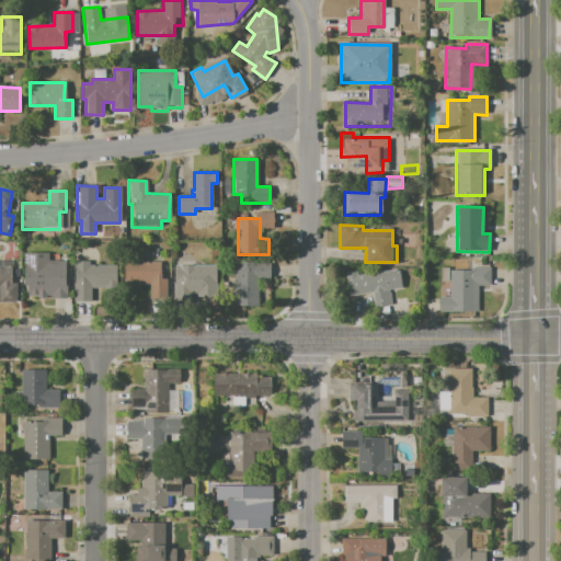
[(23,251),(48,252),(48,261),(67,261),(66,298),(26,297),(26,287),(22,287),(23,251)]
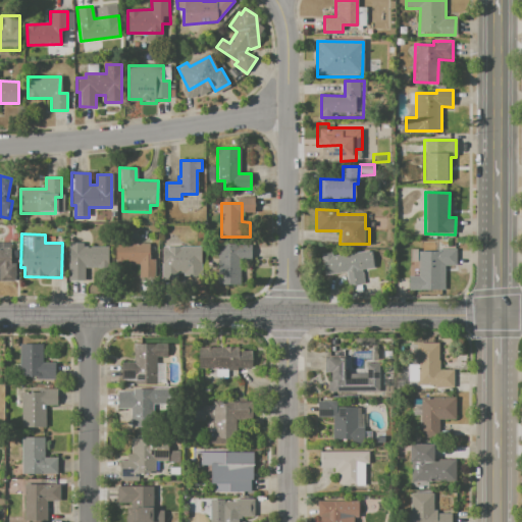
[(166,237),(172,239),(170,245),(164,243),(166,237)]
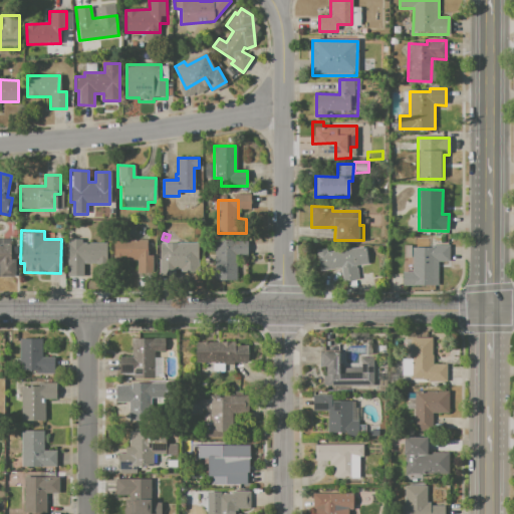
[(0,237),(8,237),(8,258),(13,258),(13,276),(0,275),(0,237)]
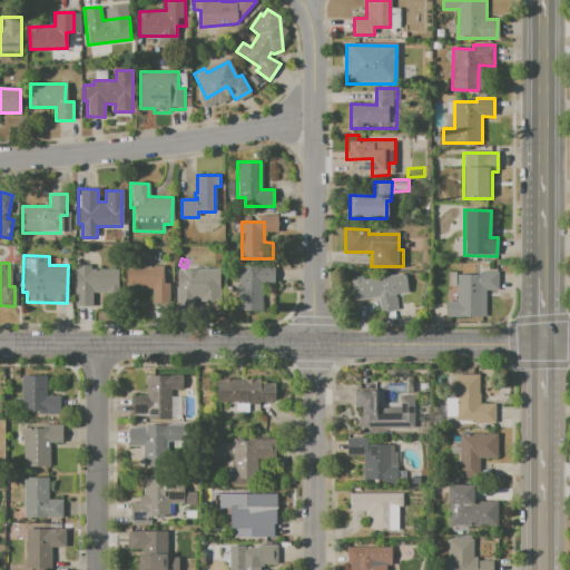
[(126,268),(163,264),(166,297),(153,300),(151,287),(128,290),(126,268)]
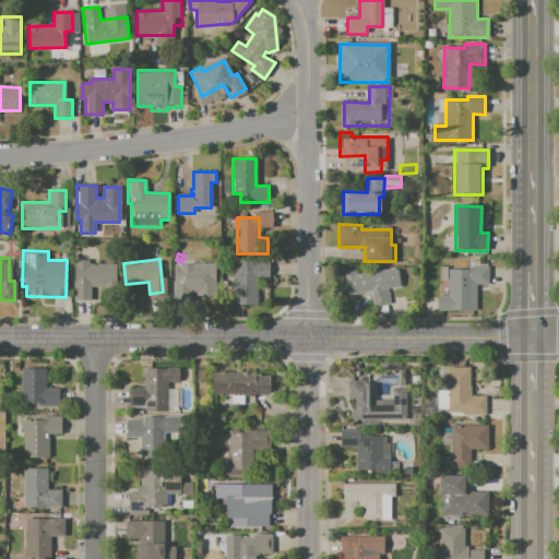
[(234,261),(253,261),(253,263),(270,263),(269,278),(258,278),(257,305),(234,305),(234,261)]
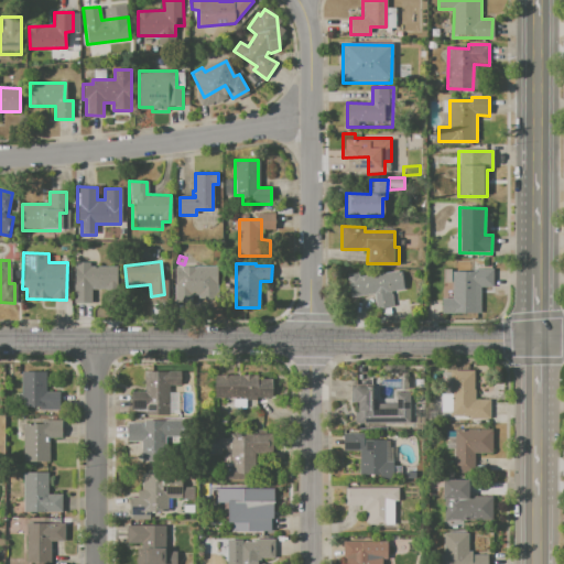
[(179,266),(217,267),(216,291),(192,290),(192,300),(177,300),(179,266)]
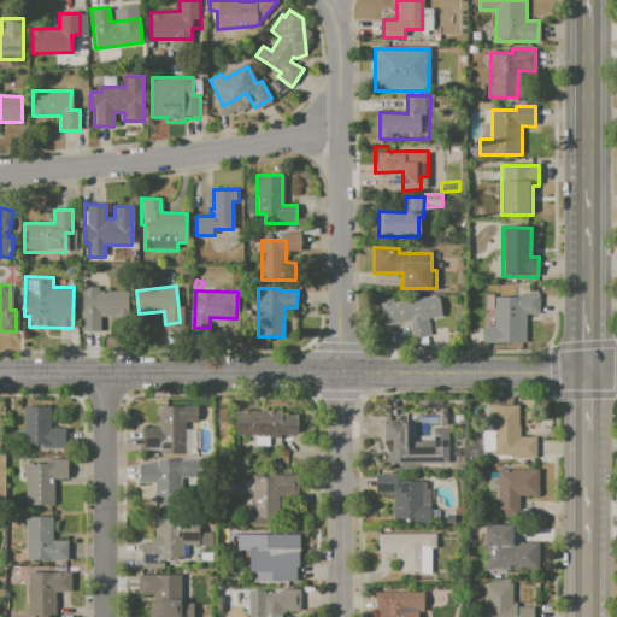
[(83,293),(121,292),(121,313),(98,315),(98,330),(84,330),(83,293)]
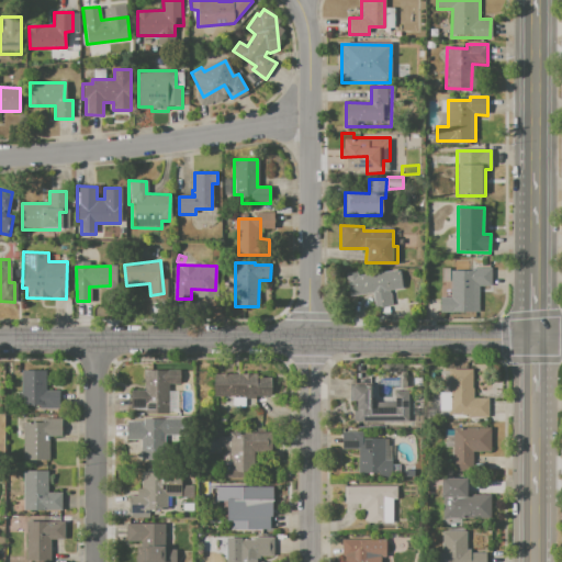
[(450,271),(474,271),(474,268),(492,268),(491,288),(479,288),(479,313),(440,312),(440,296),(450,296),(450,271)]
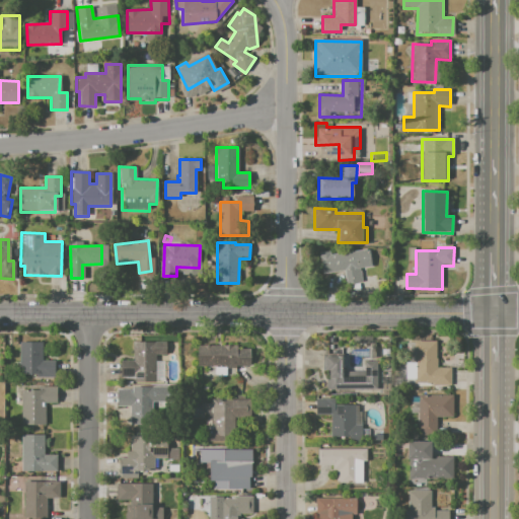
[(318,252),(330,250),(331,255),(369,249),(372,267),(361,269),(363,282),(345,285),(343,272),(321,275),(318,252)]
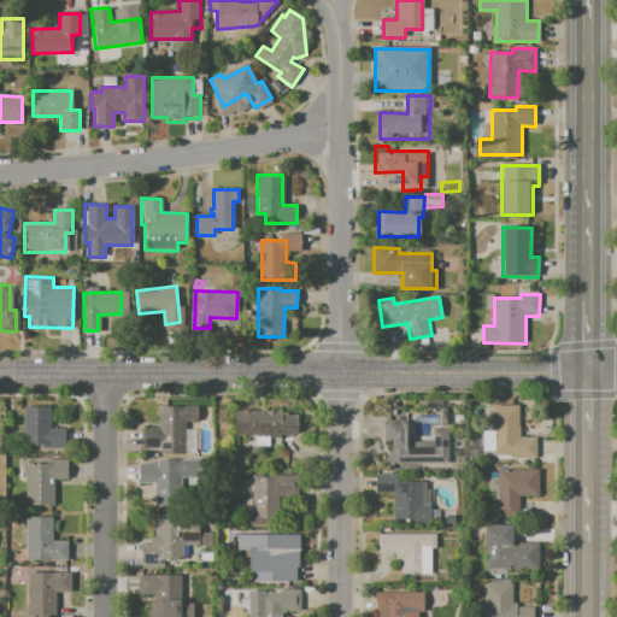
[(492,406),(518,405),(519,438),(536,438),(536,459),(515,459),(513,456),(493,457),(493,450),(485,450),(483,407),(492,407),(492,406)]
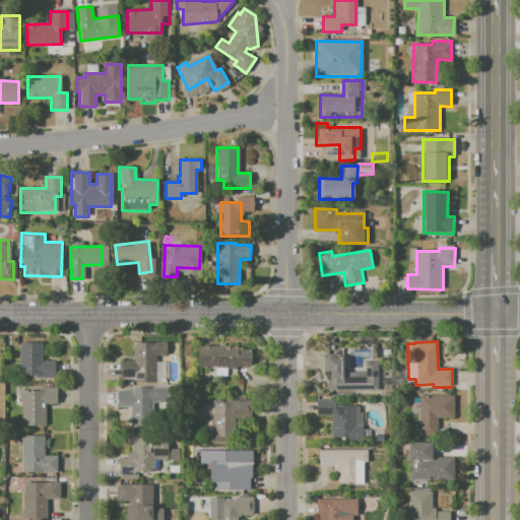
[(19,342),(42,342),(42,362),(55,362),(55,378),(19,377),(19,342)]
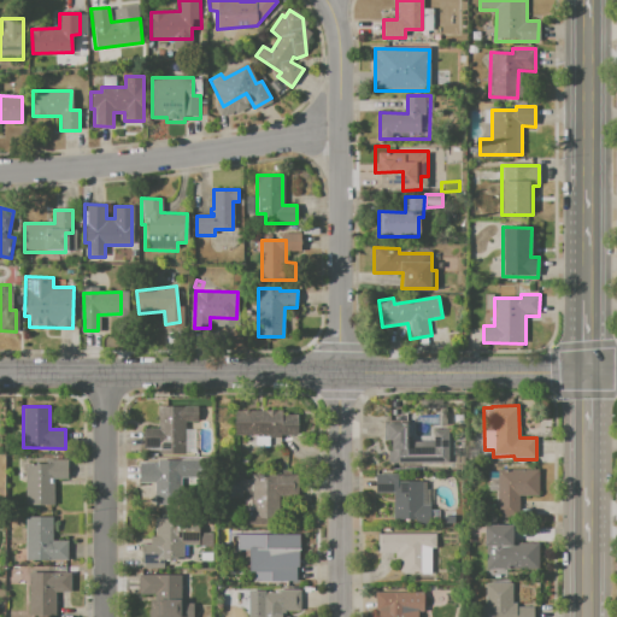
[(142,429),(158,428),(158,406),(198,406),(199,422),(184,423),(184,454),(159,454),(159,448),(144,448),(142,429)]
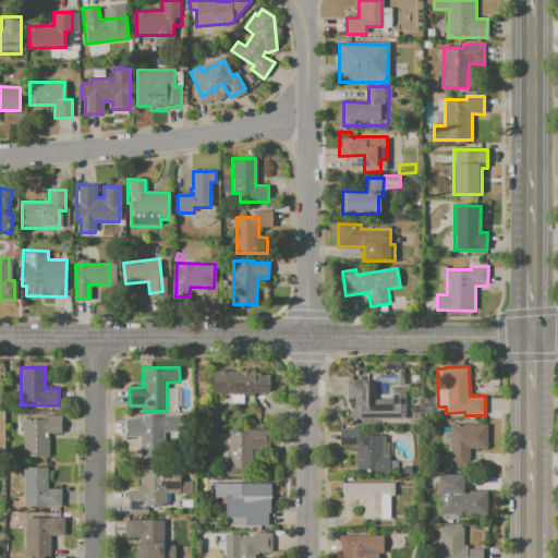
[(213,372),(256,372),(256,376),(269,376),(269,395),(213,395),(213,372)]
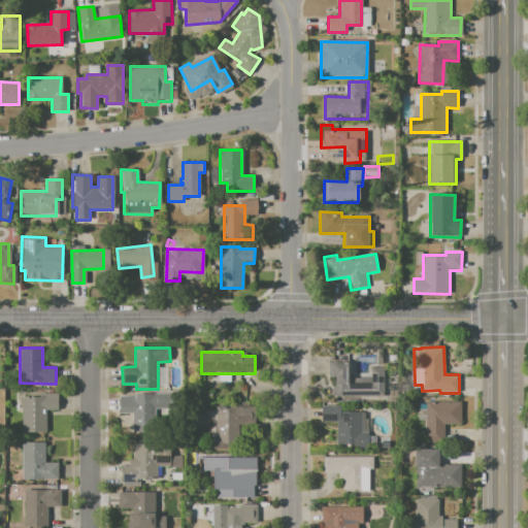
[(330,362),(348,362),(348,378),(370,378),(370,366),(384,366),(385,397),(330,397),(330,387),(334,387),(334,376),(330,376),(330,362)]
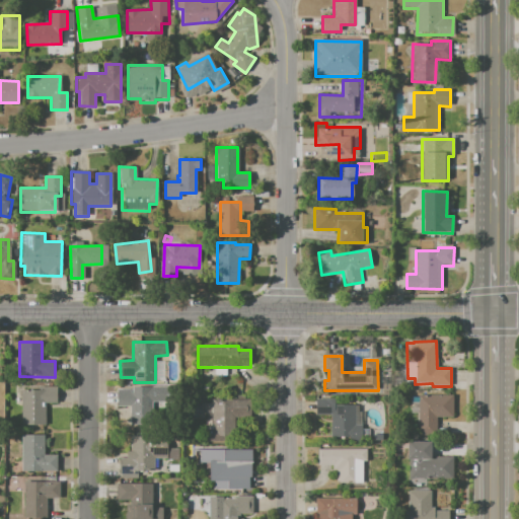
[(21,389),(39,389),(39,385),(57,386),(57,401),(45,401),(45,425),(21,425),(21,389)]
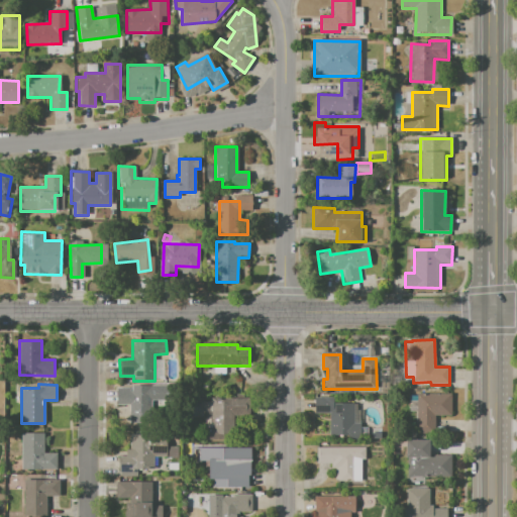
[(116,388),(131,388),(131,385),(152,385),(152,422),(129,422),(129,406),(116,406),(116,388)]
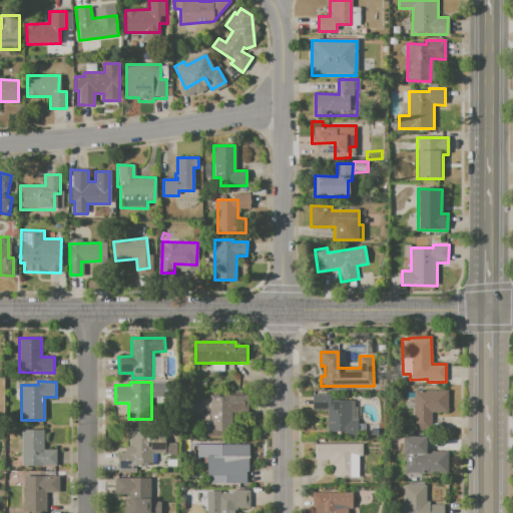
[(414,391),(448,391),(448,412),(431,412),(431,429),(413,429),(414,391)]
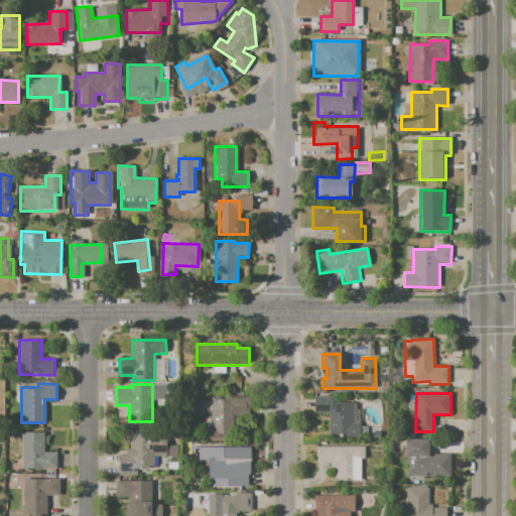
[(407,395),(414,395),(415,411),(408,411),(407,395)]
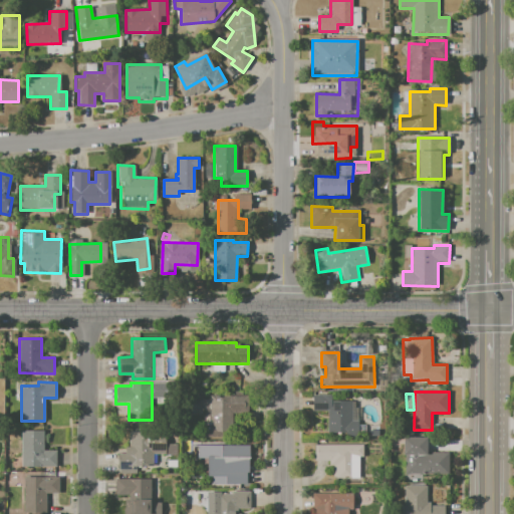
[(311,395),(331,395),(330,402),(346,402),(346,398),(361,398),(361,425),(349,425),(349,433),(326,433),(326,412),(311,412),(311,395)]
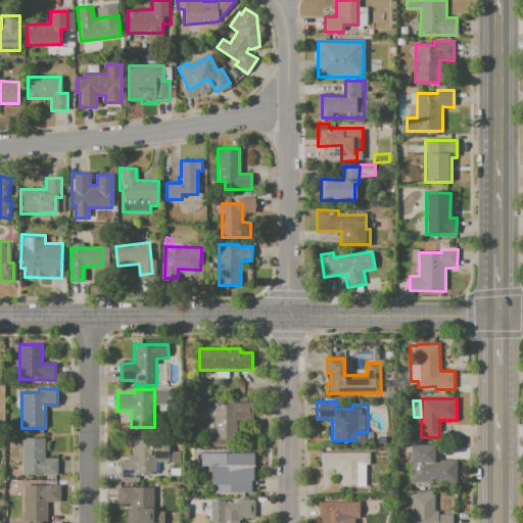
[(216,402),(250,402),(250,423),(236,422),(236,444),(204,444),(204,432),(215,433),(216,402)]
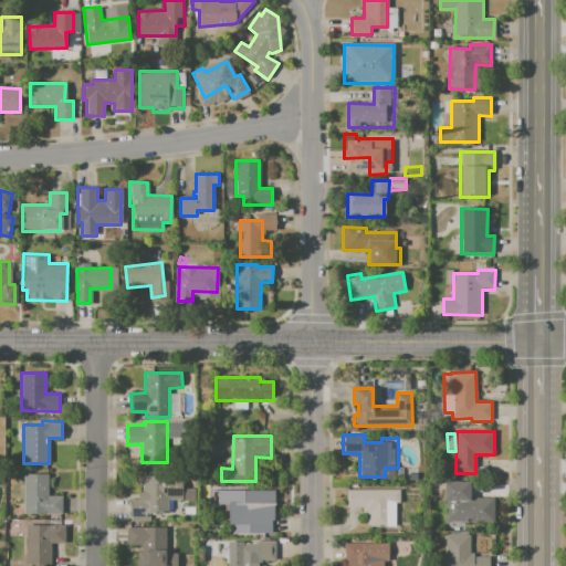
[(23,474),(48,474),(48,496),(61,496),(61,514),(23,514),(23,474)]
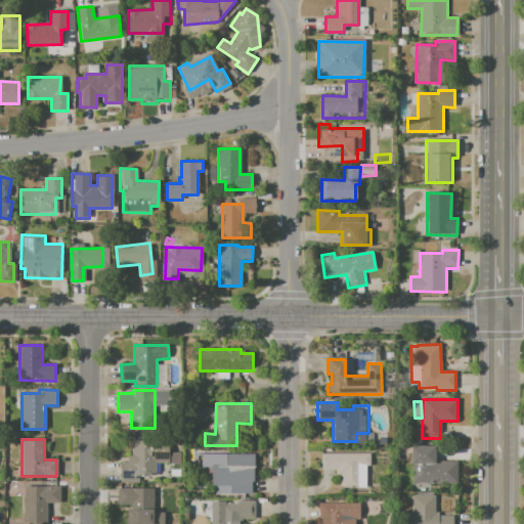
[(131,441),(150,440),(150,450),(168,450),(168,463),(156,463),(156,476),(134,476),(134,482),(120,482),(120,463),(128,463),(128,455),(131,455),(131,441)]
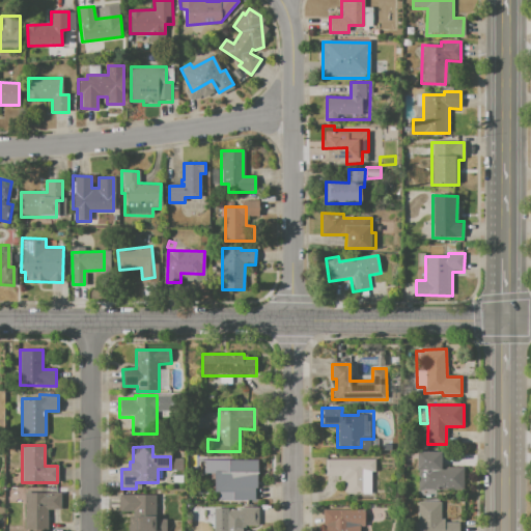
[(416,451),(441,452),(441,467),(464,467),(464,495),(419,494),(419,471),(416,471),(416,451)]
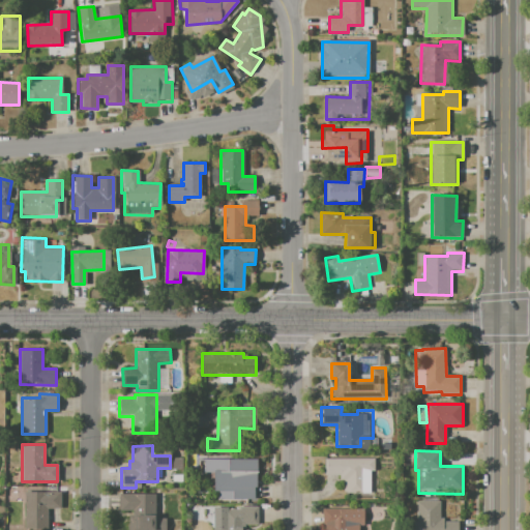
[(215,458),(247,458),(247,481),(255,481),(255,501),(221,501),(221,474),(215,474),(215,458)]
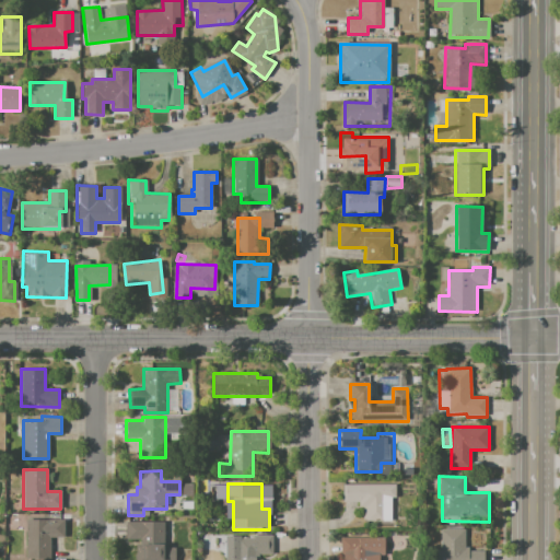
[(342,485),(385,486),(385,494),(395,496),(394,521),(363,520),(363,504),(342,504),(342,485)]
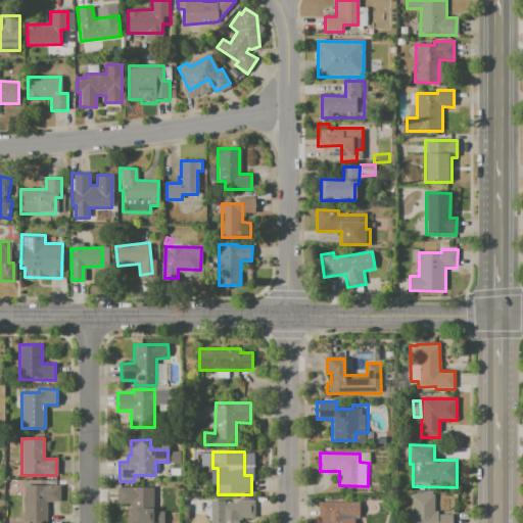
[(25,485),(58,485),(58,502),(48,502),(47,521),(24,521),(25,485)]
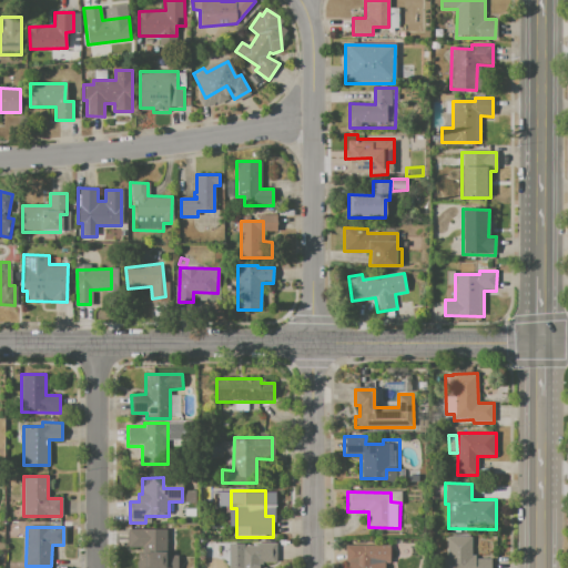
[(129,529),(165,529),(165,556),(176,556),(176,567),(137,567),(137,553),(151,553),(151,545),(141,545),(141,547),(129,548),(129,529)]
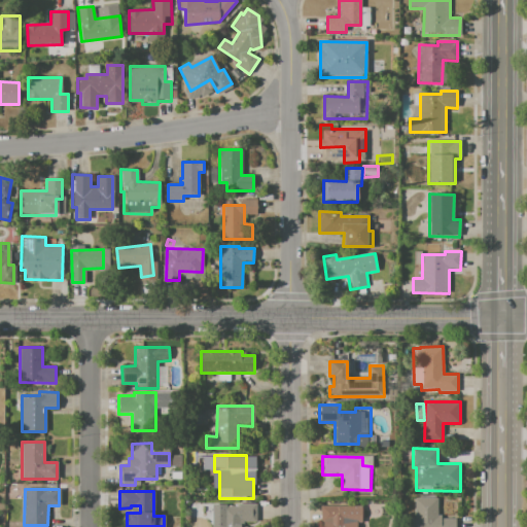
[(415,499),(436,498),(436,518),(456,518),(456,526),(417,526),(418,526),(415,523),(415,499)]
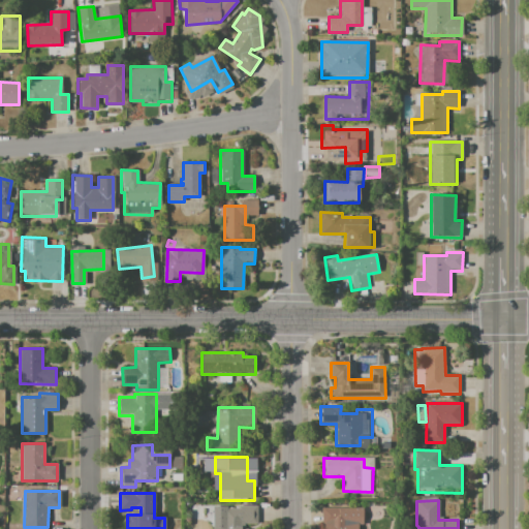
[(221,528),(221,508),(239,509),(239,506),(258,506),(258,524),(244,524),(244,528),(221,528)]
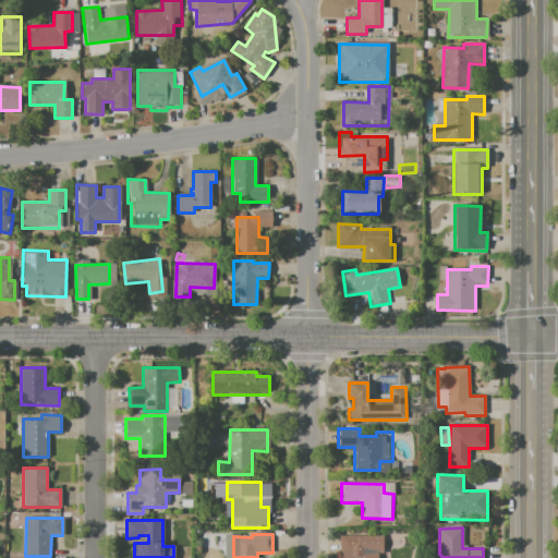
[(339,535),(368,536),(367,557),(342,557),(343,553),(338,553),(339,535)]
